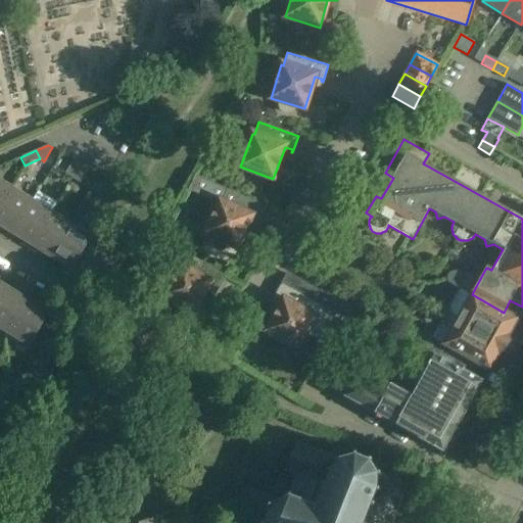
[(73,179),(81,165),(73,160),(64,175),(73,179)]
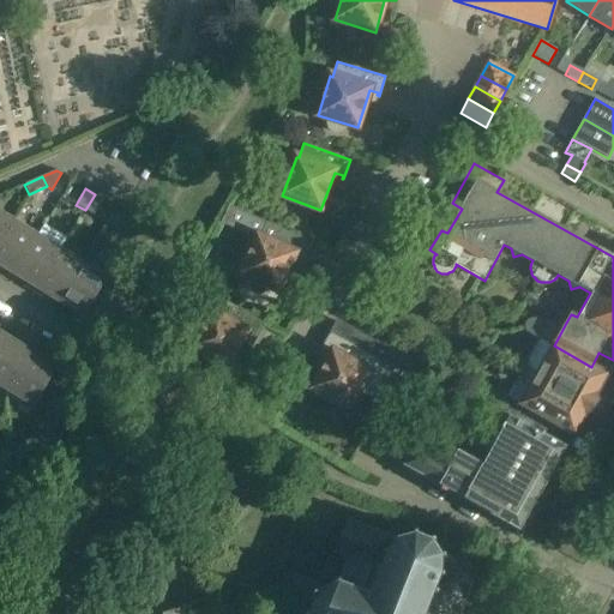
[(103,199),(95,194),(85,210),(94,216),(103,199)]
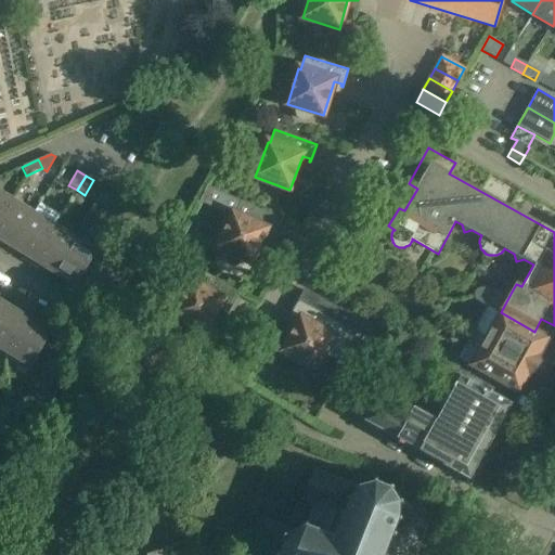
[(207,186),(199,203),(231,217),(217,248),(252,263),(266,231),(273,234),(272,236),(273,237),(281,220),(207,186)]
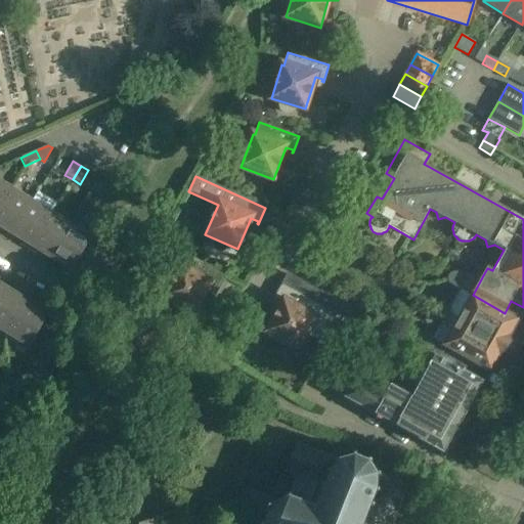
[(0,207),(11,189),(0,182),(0,207)]
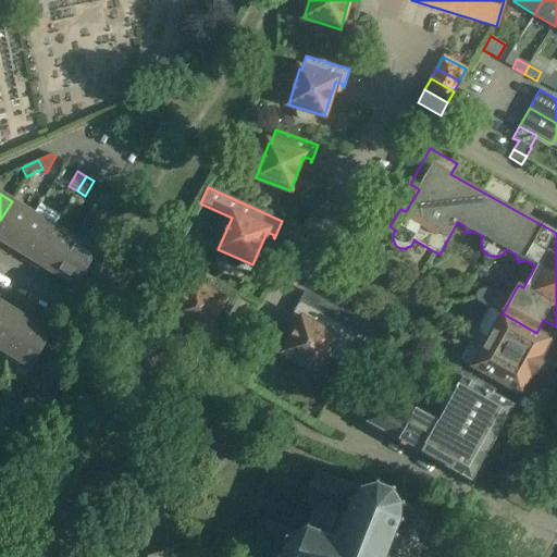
[(124,200),(116,195),(107,210),(118,217),(123,202),(124,200)]
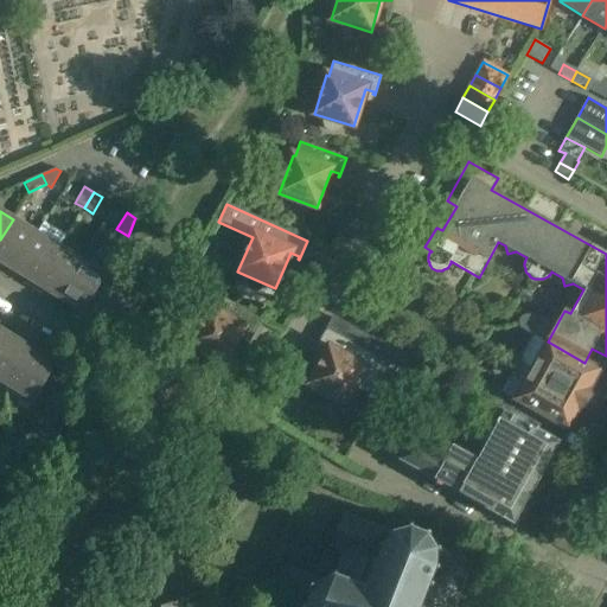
[(13,219),(0,240),(0,261),(13,269),(36,234),(13,219)]
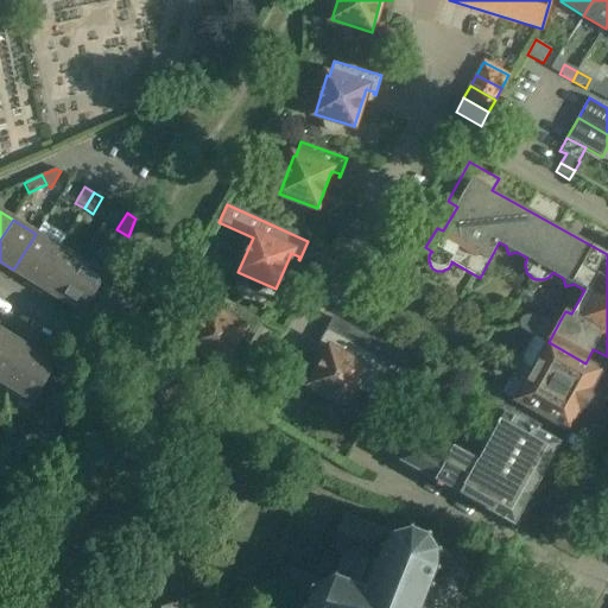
[(13,270),(37,284),(59,248),(36,234),(13,270)]
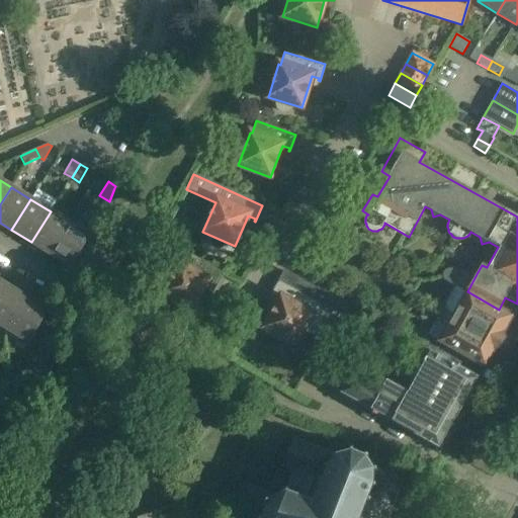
[(51,211),(31,242),(51,255),(70,224),(51,211)]
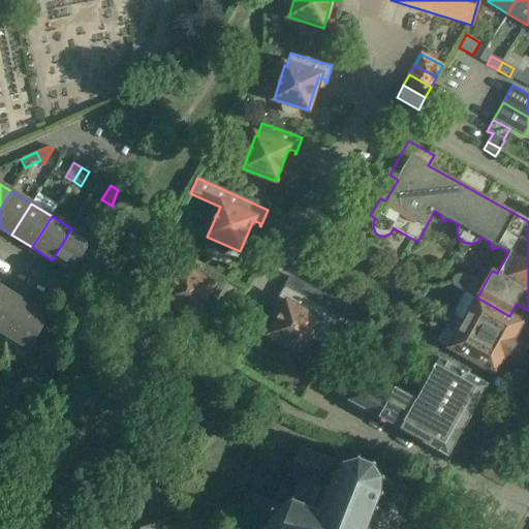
[(71,228),(52,260),(72,273),(92,242),(71,228)]
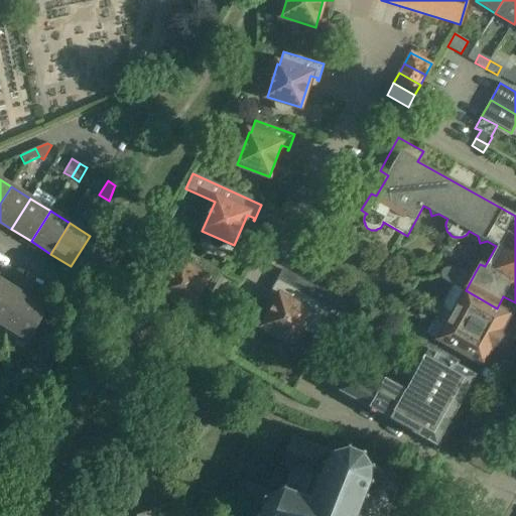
[(222,272),(185,251),(178,263),(177,262),(159,292),(190,309),(207,280),(214,284),(212,286),(213,287),(222,272)]
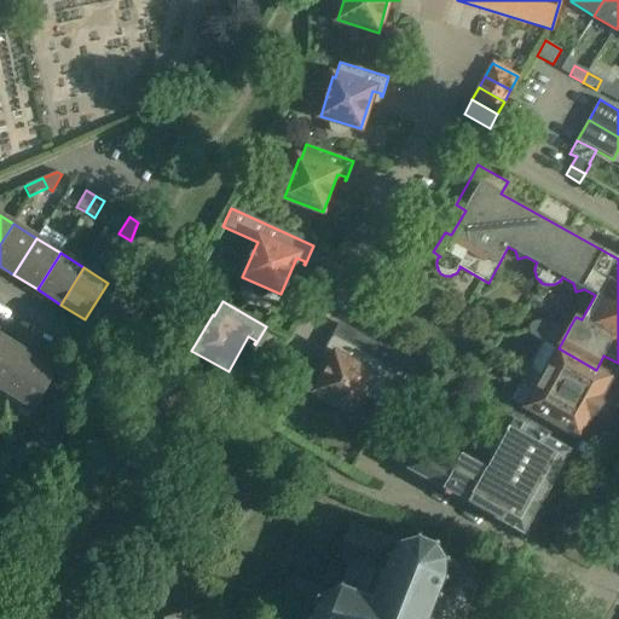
[(559,325),(538,323),(534,323),(532,325),(531,328),(530,331),(531,333),(549,342),(559,325)]
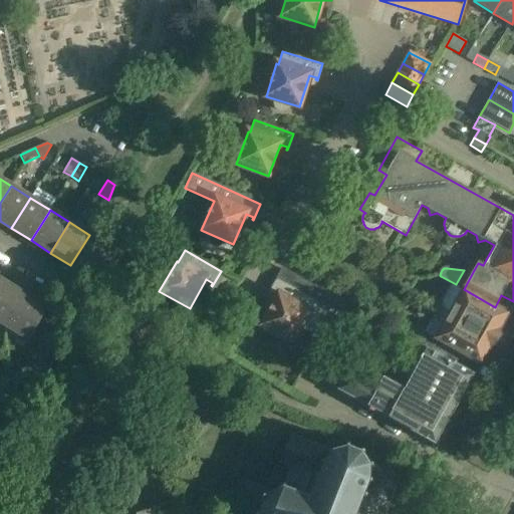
[(474,270),(473,271),(464,270),(456,284),(441,276),(441,277),(442,277),(443,279),(452,284),(439,307),(451,314),(494,338),(507,314),(495,307),(464,289),(474,270)]
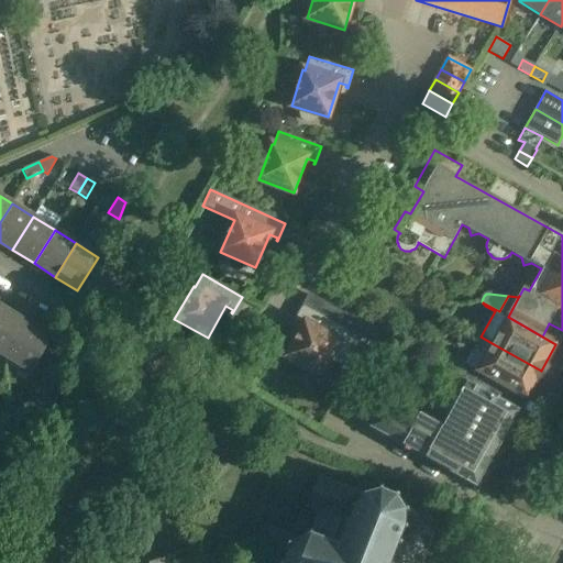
[(329,320),(304,306),(294,322),(296,323),(297,320),(304,324),(286,356),(320,375),(330,355),(338,343),(357,354),(365,340),(372,328),(335,308),(329,320)]
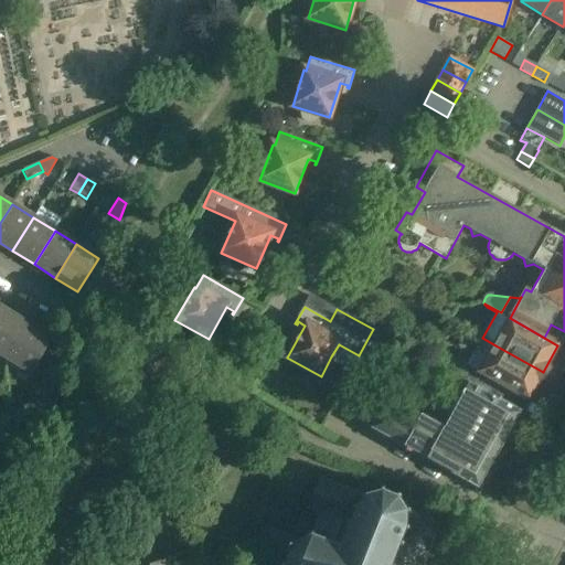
[(9,313),(0,327),(0,353),(10,360),(30,327),(9,313)]
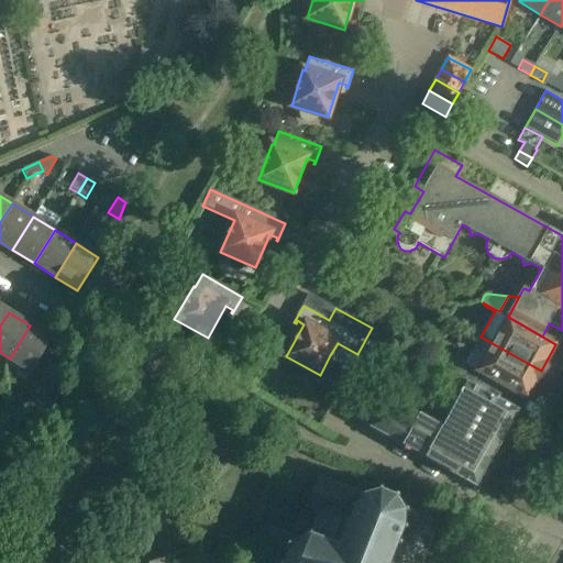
[(30,326),(10,359),(32,373),(52,339),(30,326)]
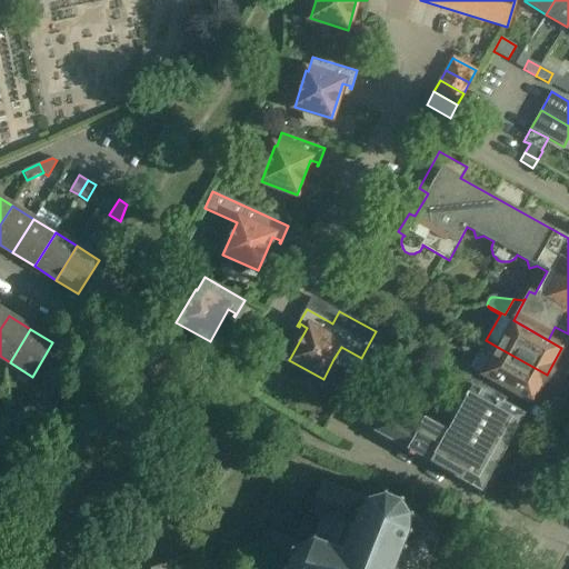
[(471,386),(501,402),(508,389),(532,402),(547,375),(499,348),(483,375),(463,363),(462,362),(461,362),(460,362),(458,362),(456,363),(455,365),(453,367),(452,368),(452,369),(452,370),(452,372),(452,375),(455,377),(471,386)]
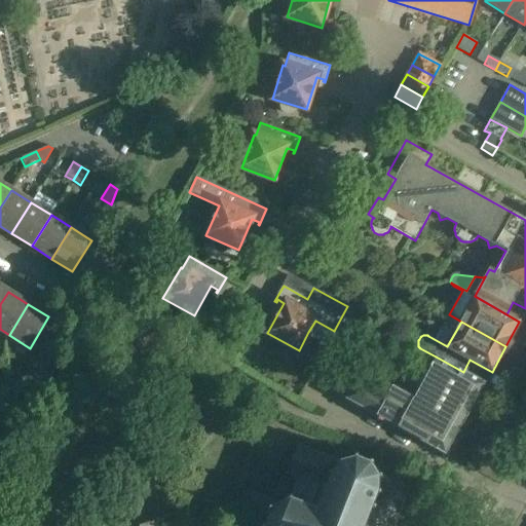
[(47,361),(38,357),(33,370),(42,374),(47,361)]
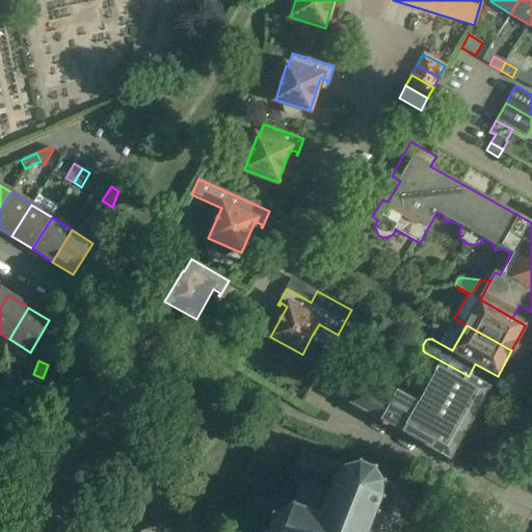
[(469,376),(441,361),(417,403),(387,387),(380,397),(340,375),(329,393),(383,423),(401,433),(450,459),(489,388),(469,376)]
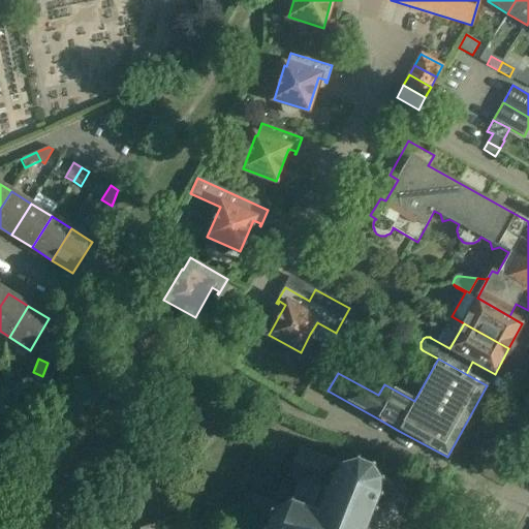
[(0,422),(16,417),(11,398),(0,400),(0,422)]
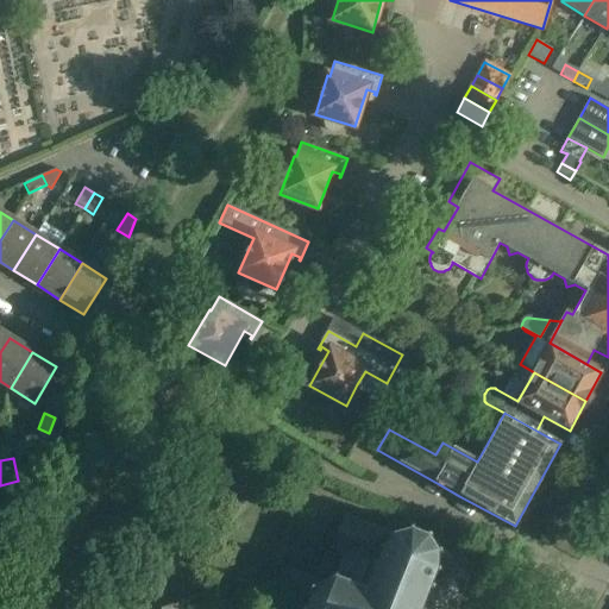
[(459,608),(463,602),(466,603),(469,600),(462,597),(473,565),(438,551),(429,537),(412,531),(408,531),(395,534),(344,514),(332,547),(331,547),(343,553),(334,577),(322,583),(284,569),(271,606),(281,608),(459,608)]
